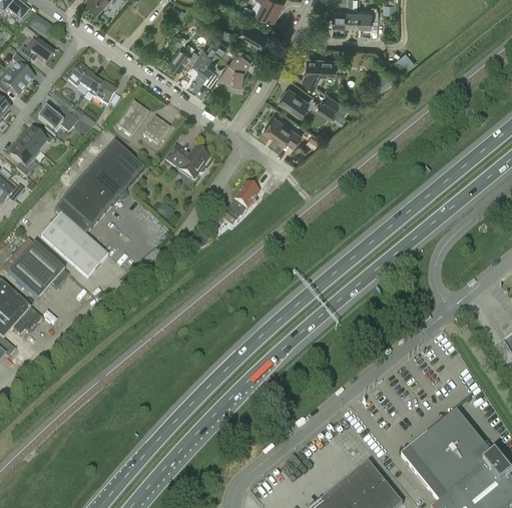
[(0,0),(0,8),(3,11),(8,5),(21,16),(29,7),(21,0),(0,0)]
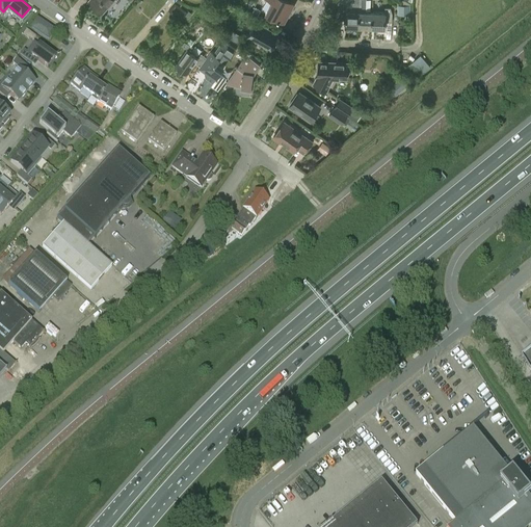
[(273,0),(269,9),(280,15),(279,16),(281,17),(282,16),(285,18),(294,0),(273,0)]
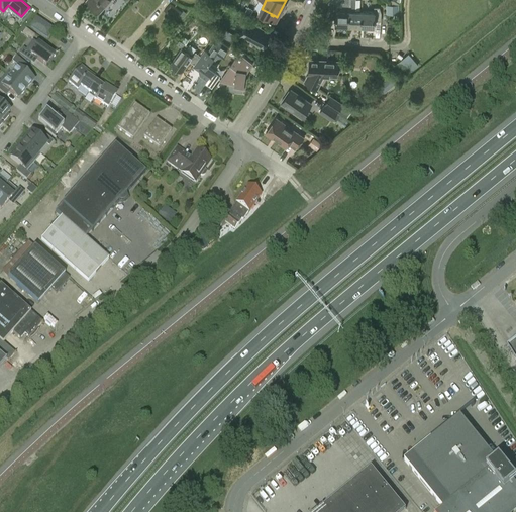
[(340,0),(338,2),(338,3),(330,3),(325,14),(337,14),(336,20),(349,21),(350,6),(350,0),(340,0)]
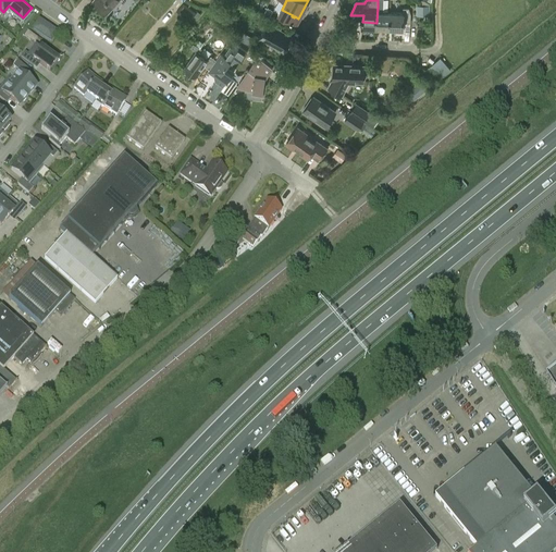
[(378,0),(378,7),(377,23),(390,23),(391,8),(385,8),(384,0),(378,0)]
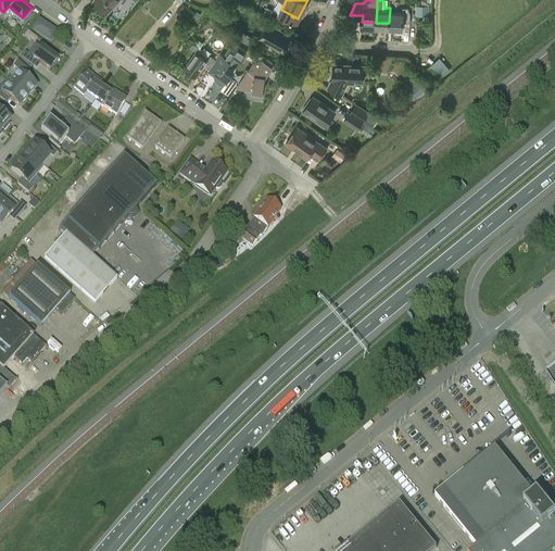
[(430,10),(430,0),(417,0),(417,10),(430,10)]
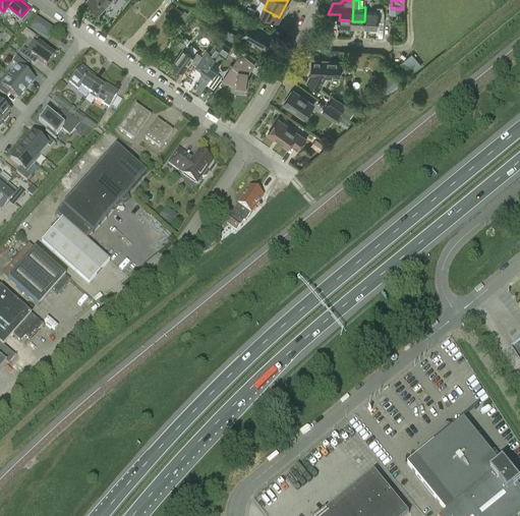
[(378,22),(378,16),(385,16),(385,9),(384,2),(378,2),(378,8),(365,7),(364,21),(378,22)]
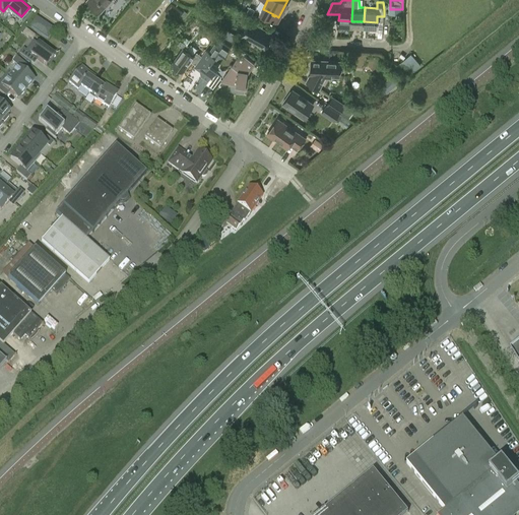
[(55,25),(37,13),(30,23),(48,36),(55,25)]
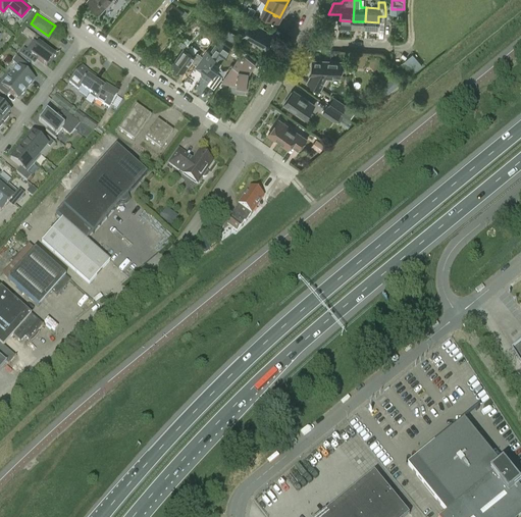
[(275,30),(252,16),(244,31),(254,37),(255,35),(262,38),(260,41),(267,44),(275,30)]
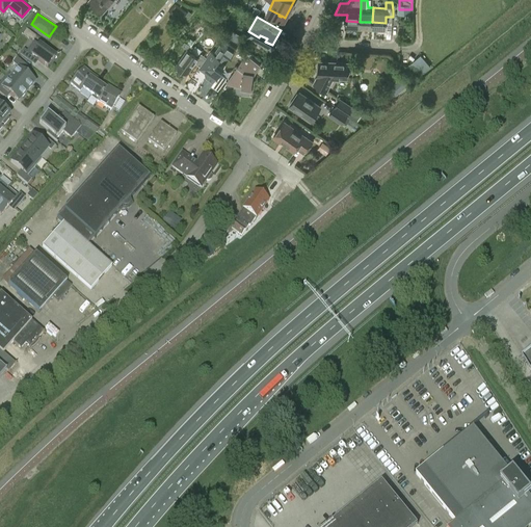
[(229,32),(241,40),(245,32),(233,25),(229,32)]
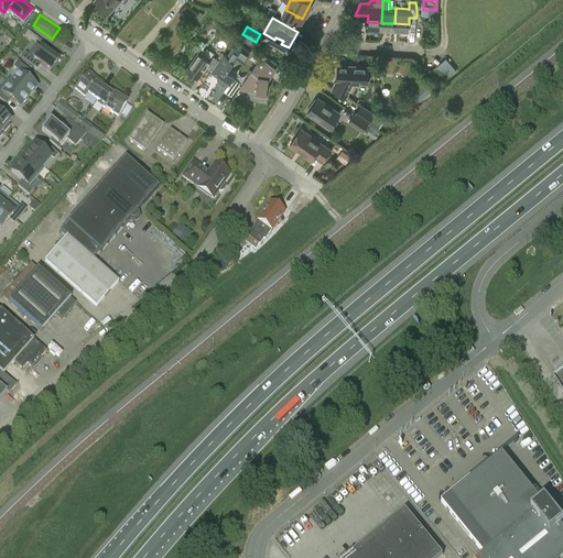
[(208,43),(206,45),(196,39),(193,43),(199,47),(186,65),(198,74),(212,55),(210,54),(215,48),(208,43)]
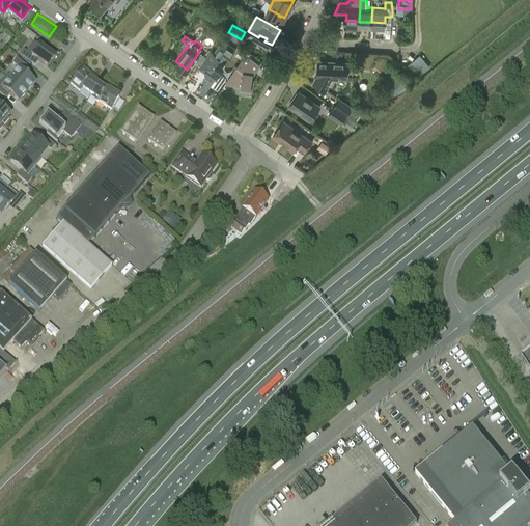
[(223,65),(223,62),(220,60),(224,55),(229,53),(235,45),(223,36),(215,49),(212,47),(200,63),(206,68),(207,72),(206,73),(214,78),(213,81),(219,85),(227,73),(221,68),(223,65)]
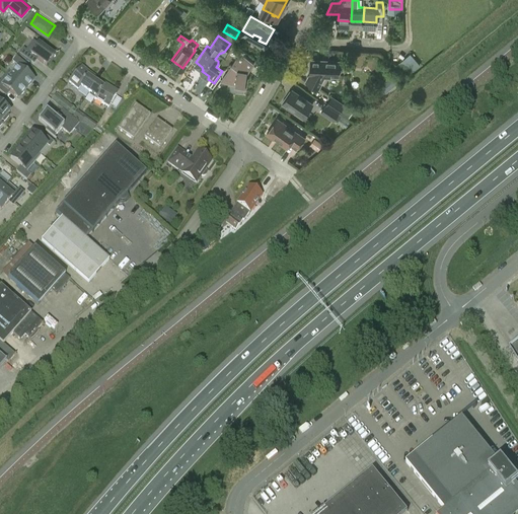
[(47,61),(54,52),(33,37),(26,46),(24,44),(20,50),(31,58),(35,53),(47,61)]
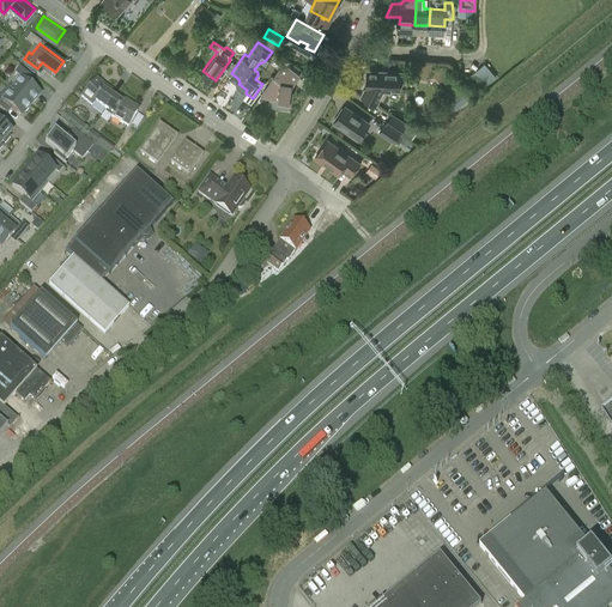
[(484,83),(497,71),(485,58),(470,71),(471,74),(484,83)]
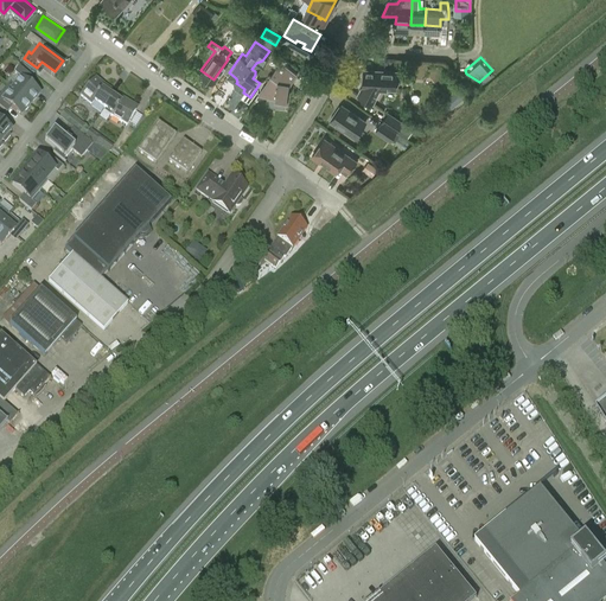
[(288,95),(291,80),(292,76),(293,77),(298,70),(281,58),(261,87),(268,91),(267,101),(286,103),(287,95),(288,95)]
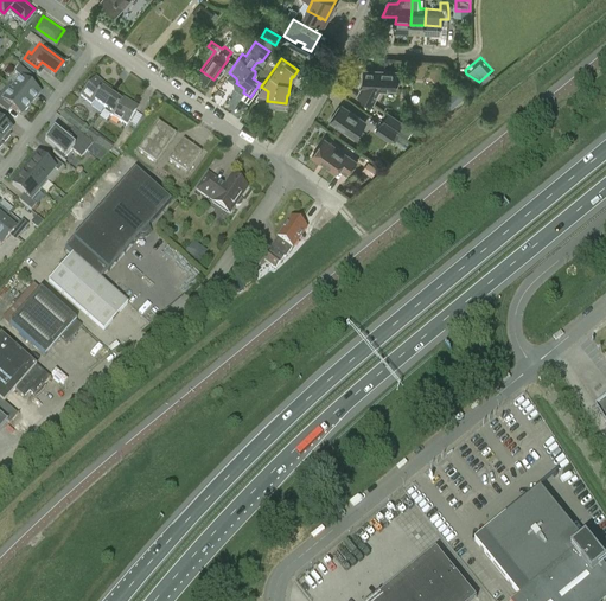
[(13,83),(32,100),(40,88),(29,77),(33,72),(20,62),(16,68),(21,72),(13,83)]
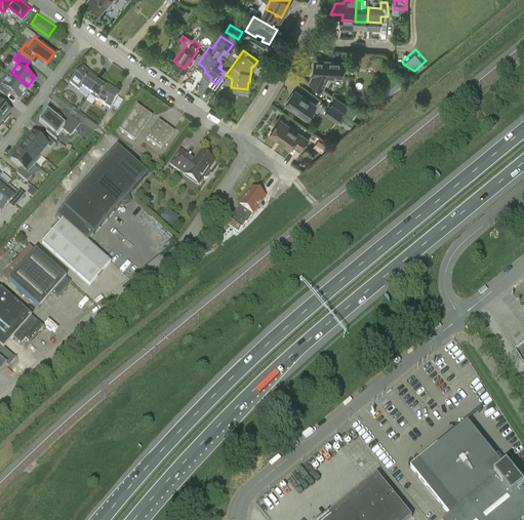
[(315,70),(311,77),(323,84),(328,73),(332,71),(343,72),(343,70),(344,70),(346,67),(347,63),(345,58),(344,58),(344,57),(316,55),(315,70)]
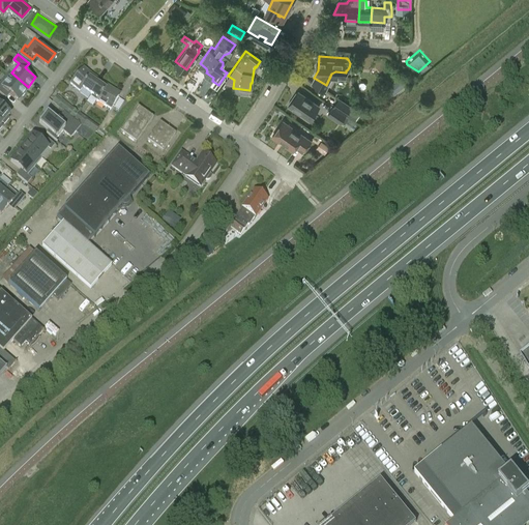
[(82,84),(91,91),(98,80),(91,76),(93,73),(84,64),(70,80),(79,87),(82,84)]
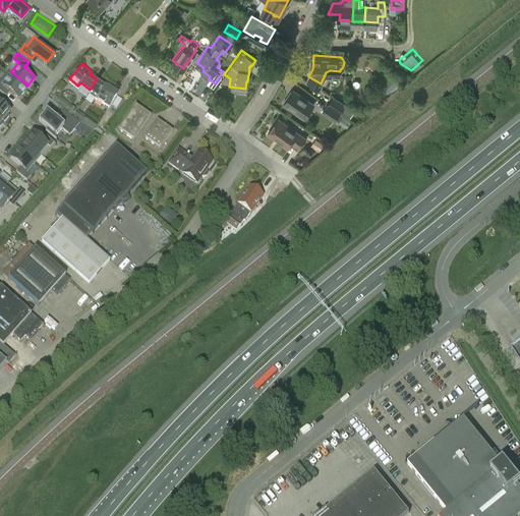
[(0,87),(4,91),(8,86),(19,95),(27,86),(11,71),(8,68),(0,77),(0,87)]
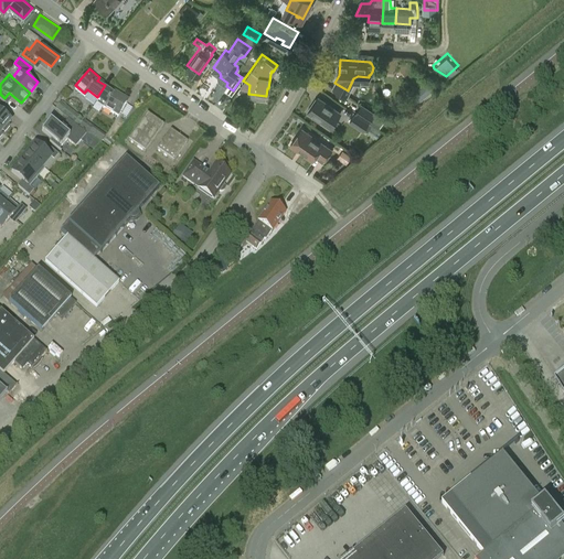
[(433,79),(423,88),(426,92),(436,83),(433,79)]
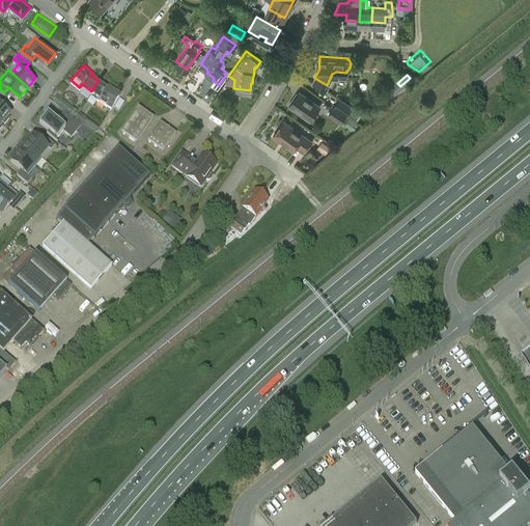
[(106,85),(99,80),(91,91),(98,95),(96,98),(110,106),(120,89),(108,82),(106,85)]
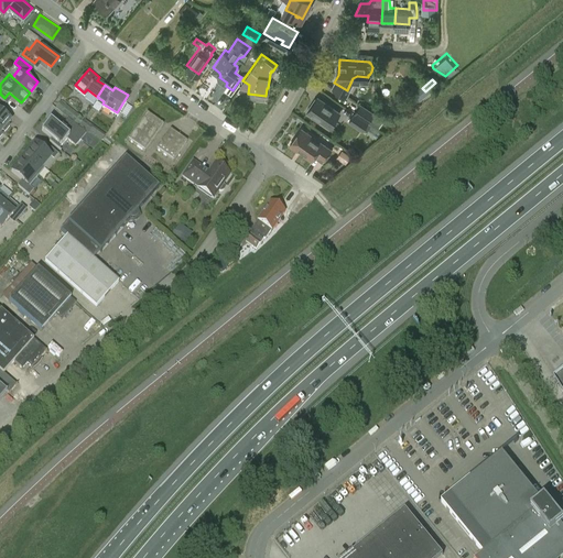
[(309,107),(307,108),(331,123),(340,108),(318,93),(313,101),(311,101),(309,106),(309,107)]
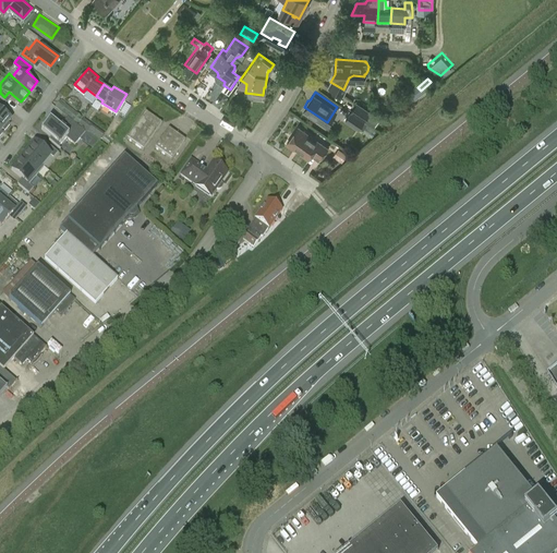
[(0,123),(2,125),(3,124),(5,127),(11,120),(9,119),(11,116),(2,109),(0,106),(0,105),(3,100),(0,97),(0,123)]
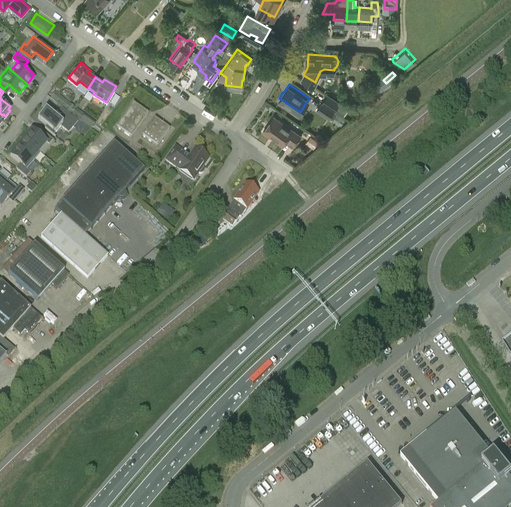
[(328,91),(323,98),(335,106),(340,99),(328,91)]
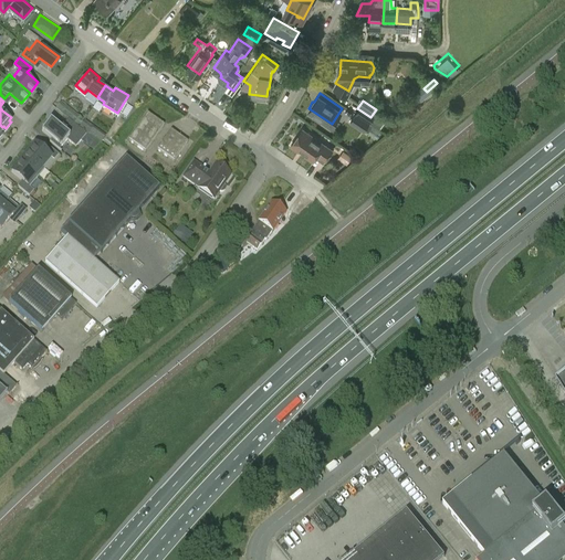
[(84,115),(67,102),(61,108),(79,123),(84,115)]
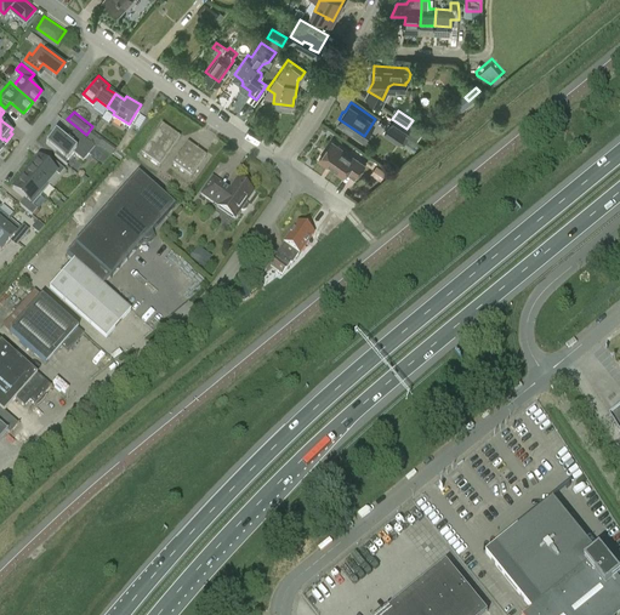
[(400,138),(407,129),(392,119),(386,129),(400,138)]
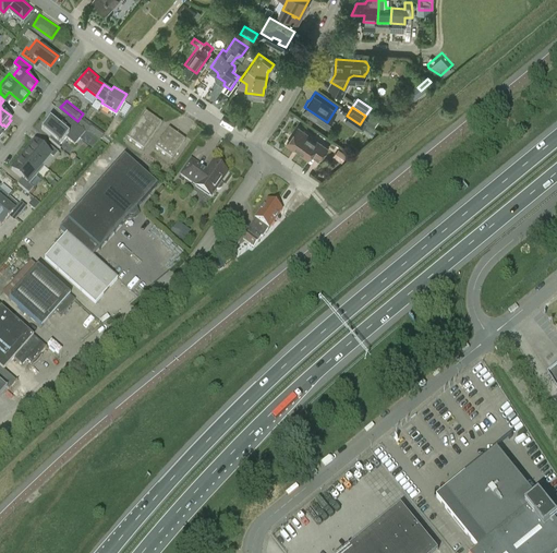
[(161,119),(159,117),(146,108),(128,134),(143,145),(161,119)]
